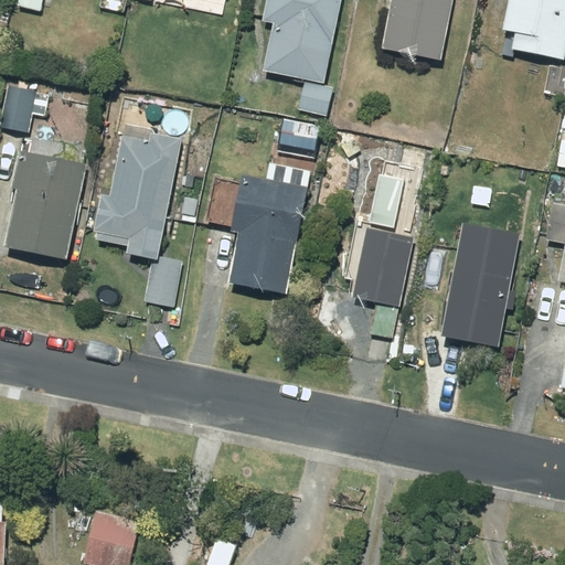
[(264,70),(324,82),(341,0),(267,0),(264,19),(275,21),(264,70)]
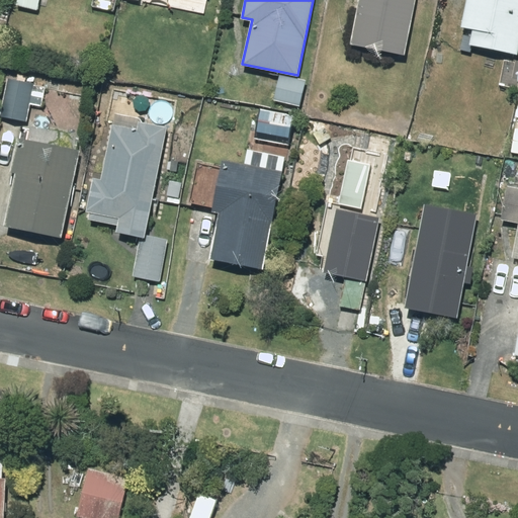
[(358,0),(350,42),(406,53),(415,0),(358,0)]
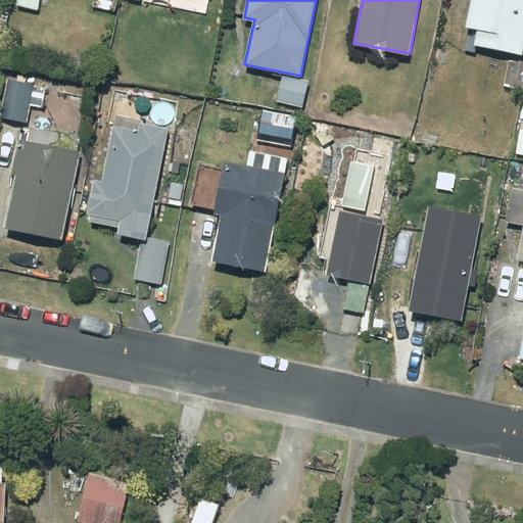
[(522,0),(470,0),(466,27),(478,29),(475,45),(522,53),(522,0)]
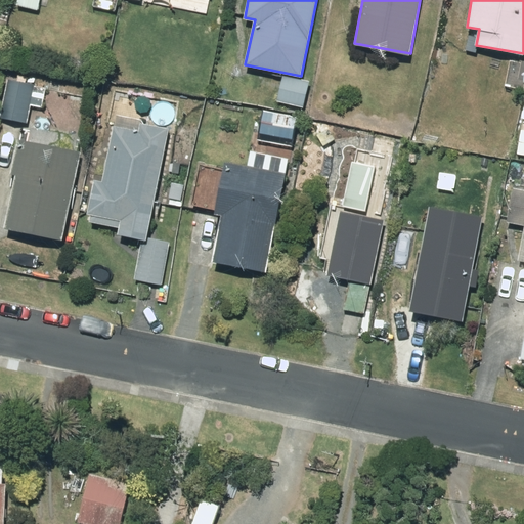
[(279,80),(274,99),(299,106),(305,86),(279,80)]
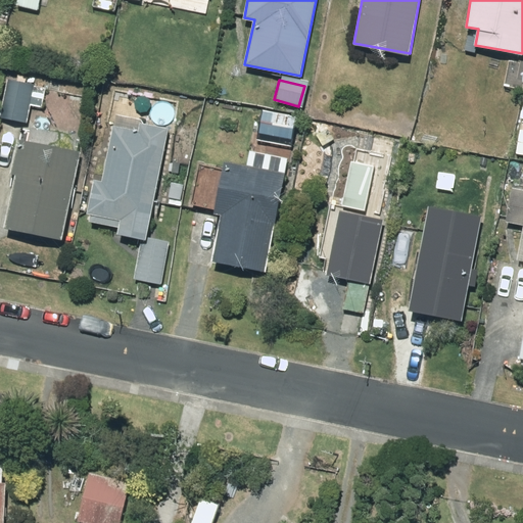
[(425,90),(421,106),(428,108),(432,92),(425,90)]
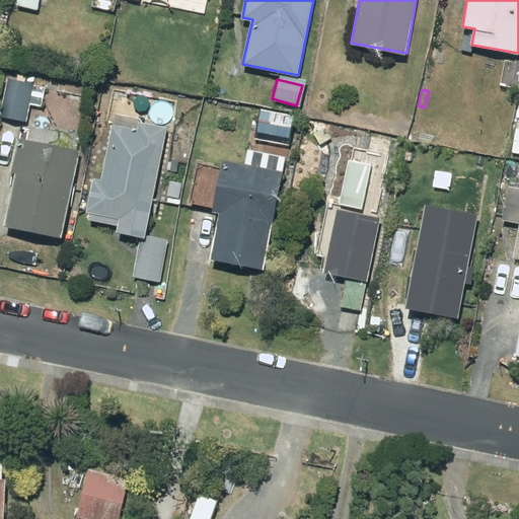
[(2,108),(0,121),(0,141),(12,144),(18,112),(2,108)]
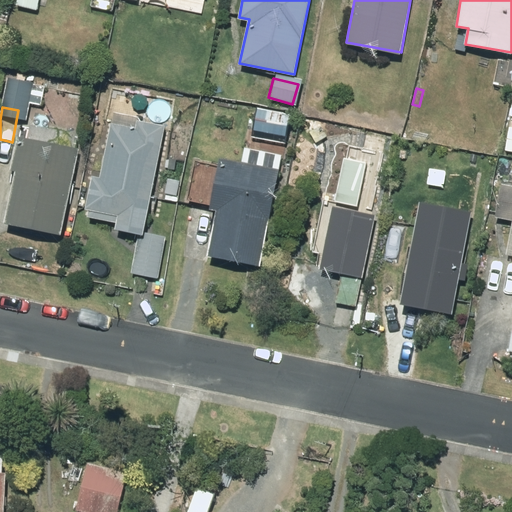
[(217,210),(208,253),(260,264),(283,154),(270,152),(272,140),(287,142),(292,115),(267,110),(262,131),(250,129),(246,146),(245,146),(242,162),(219,157),(209,209),(217,210)]
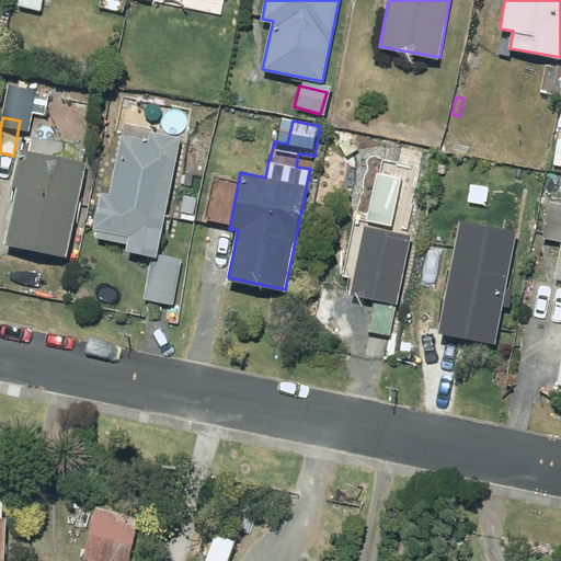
[(100,194),(93,228),(128,235),(126,249),(157,256),(180,139),(150,133),(149,142),(121,136),(110,196),(100,194)]
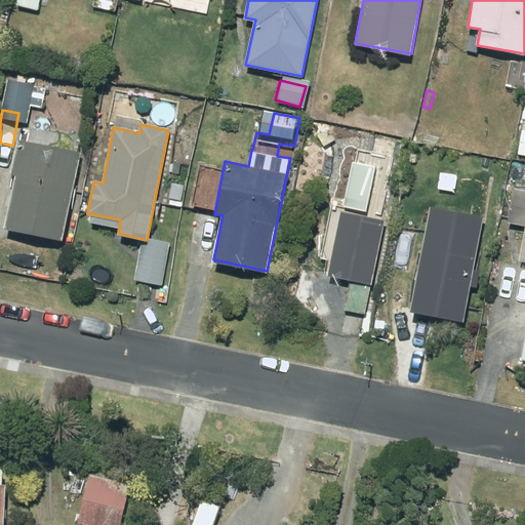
[(81,151),(75,150),(78,136),(32,126),(29,142),(18,139),(11,173),(15,174),(4,227),(62,239),(81,151)]
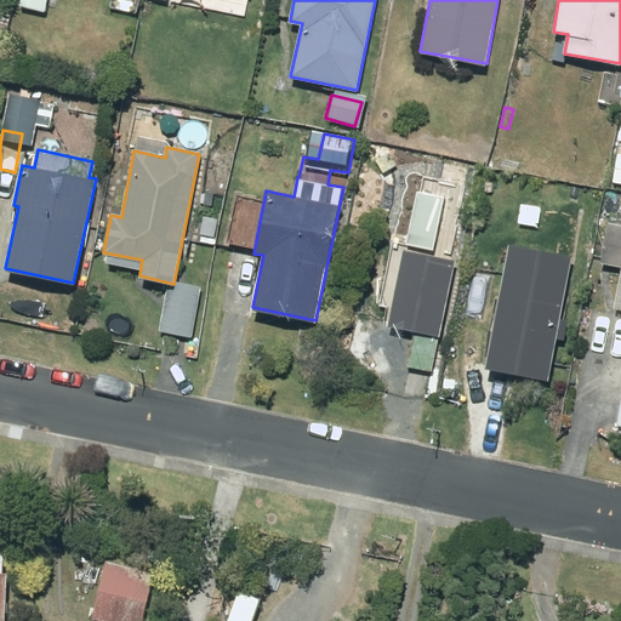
[(417,197),(408,244),(433,249),(444,201),(417,197)]
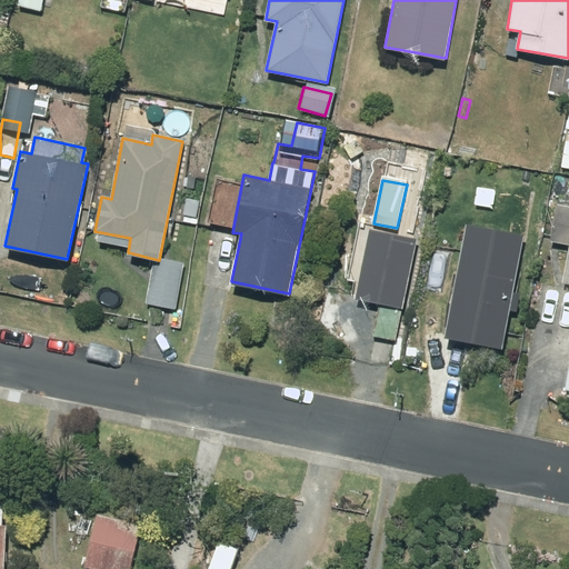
[(478,186),(476,203),(495,207),(497,189),(478,186)]
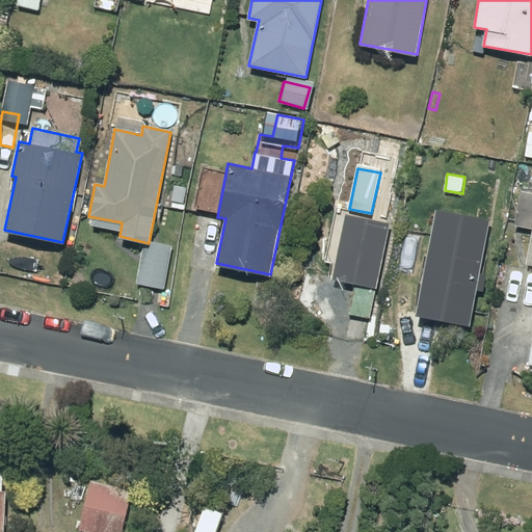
[(185,202),(187,187),(175,185),(173,201),(185,202)]
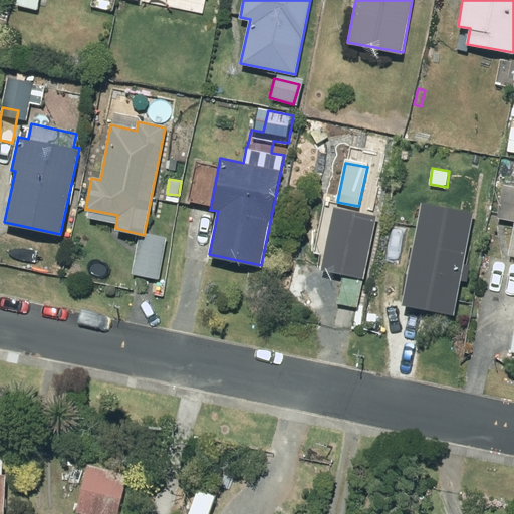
[(513,225),(508,255),(513,256),(513,185),(505,184),(498,216),(513,219),(513,225)]
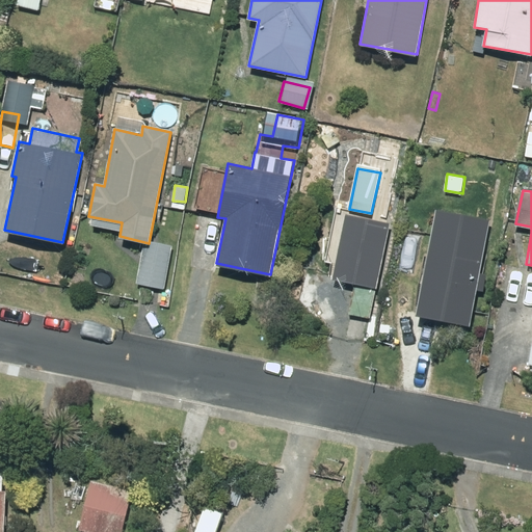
[(436,208),(416,315),(470,325),(477,289),(483,290),(486,273),(481,272),(491,219),(436,208)]
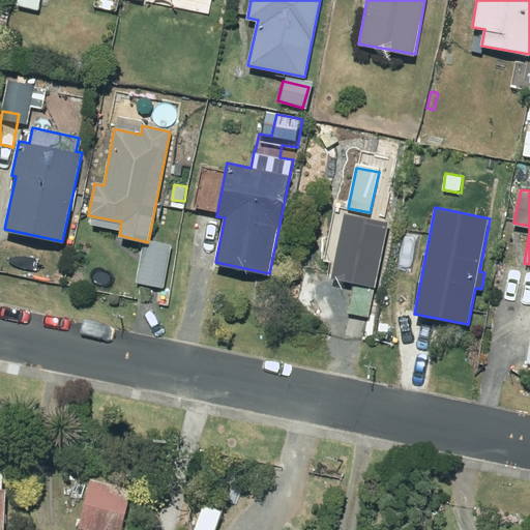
[(330,277),(375,287),(389,222),(344,212),(330,277)]
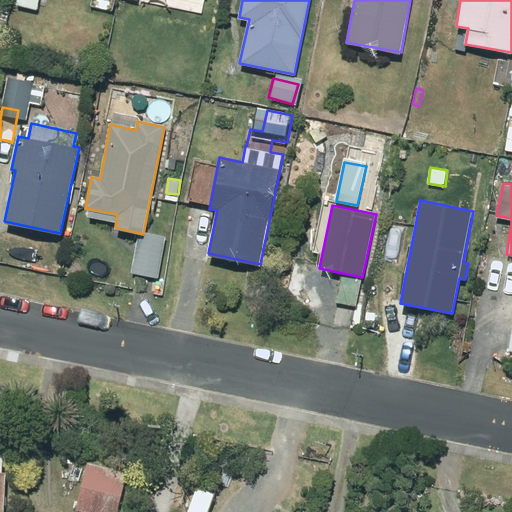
[(481,275),(503,279),(506,260),(484,256),(481,275)]
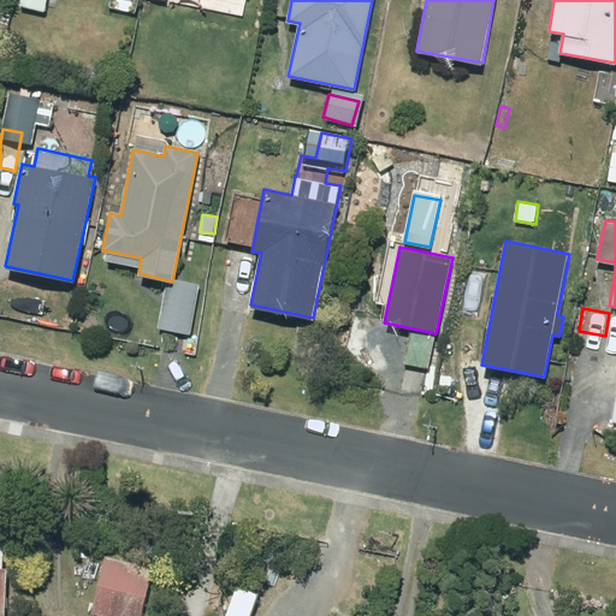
[(105,557),(92,614),(100,615),(140,615),(152,569),(105,557)]
